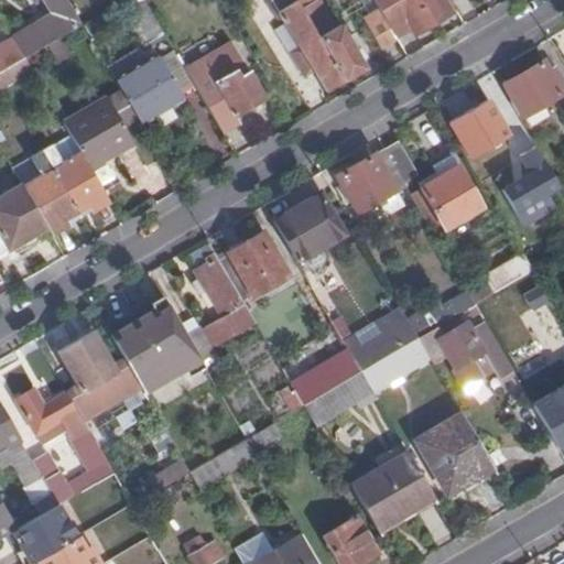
[(43,0),(52,13),(54,12),(66,33),(83,23),(71,3),(68,0),(43,0)]
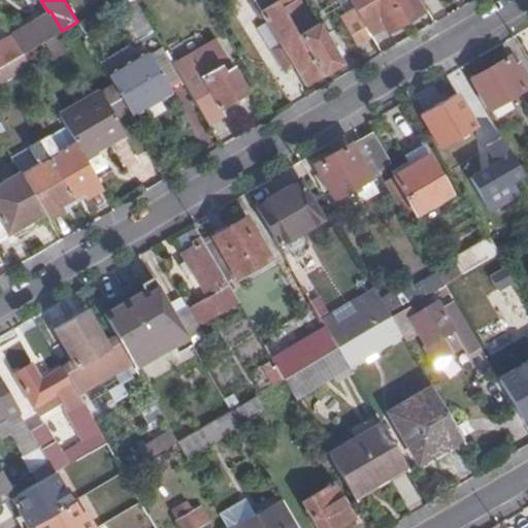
[(71,0),(66,3),(77,22),(83,19),(89,15),(79,0),(71,0)]
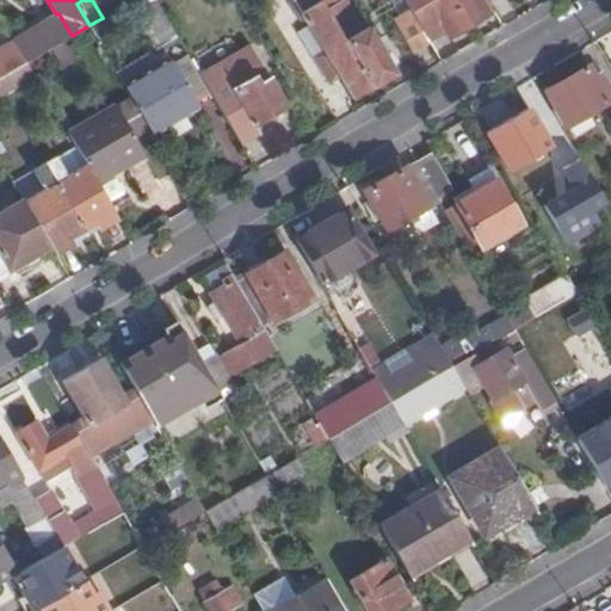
[(176,32),(156,0),(152,0),(134,12),(154,45),(176,32)]
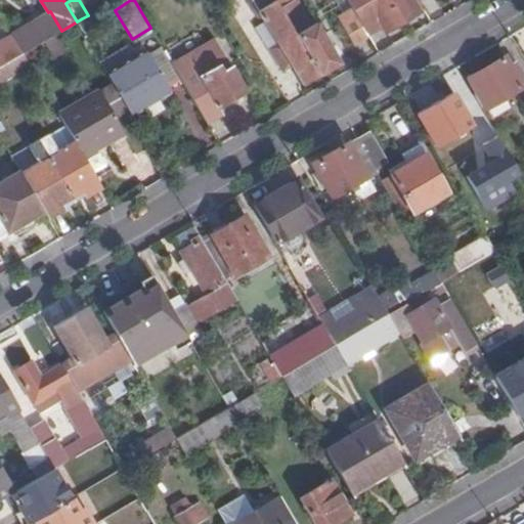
[(271,0),(252,0),(258,8),(271,0)]
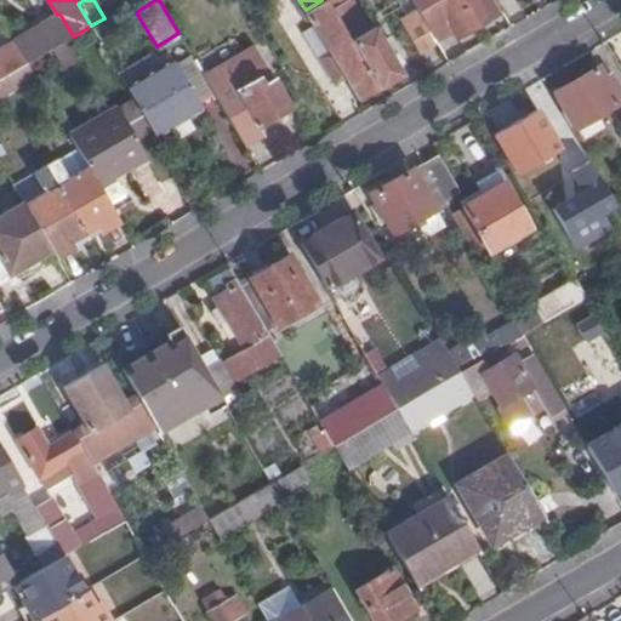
[(360,101),(380,89),(332,7),(328,0),(322,0),(306,10),(330,51),(343,75),(360,101)]
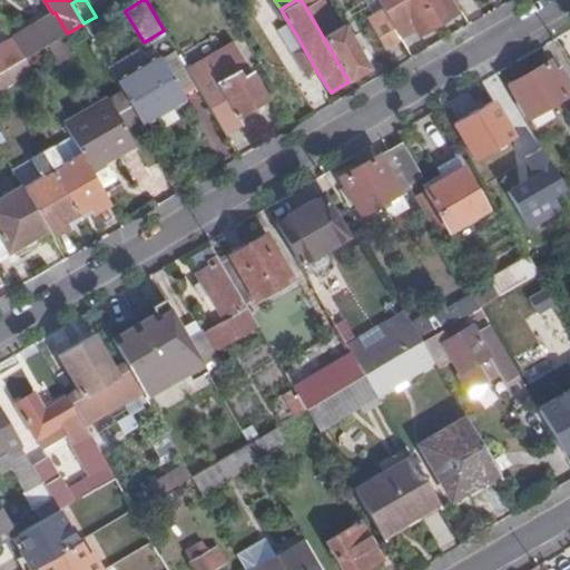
[(315,0),(305,7),(349,81),(370,69),(359,49),(364,47),(356,32),(352,36),(344,23),(338,26),(322,0),(315,0)]
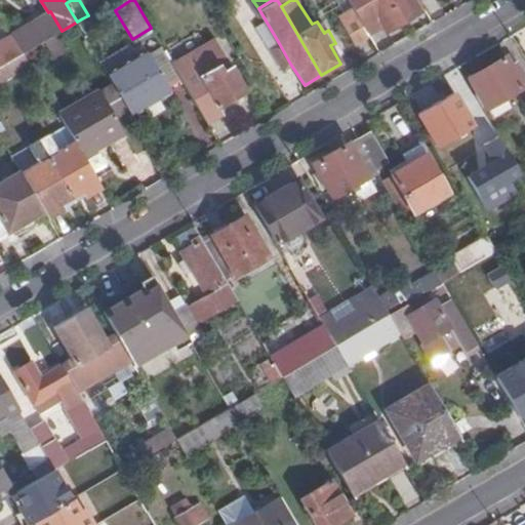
[(387,30),(425,7),(420,0),(347,0),(353,9),(367,33),(381,24),(387,30)]
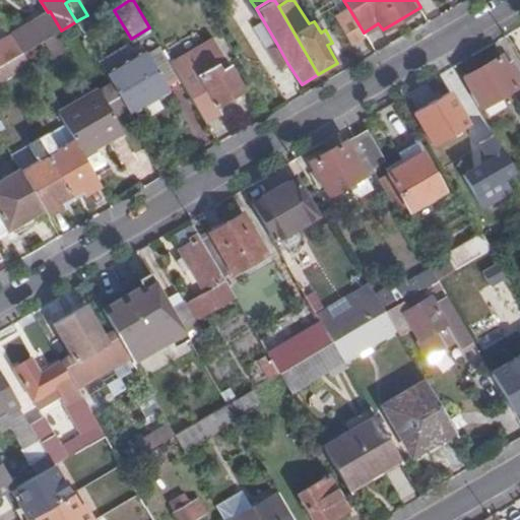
[(351,45),(367,37),(364,33),(349,9),(334,17),(351,45)]
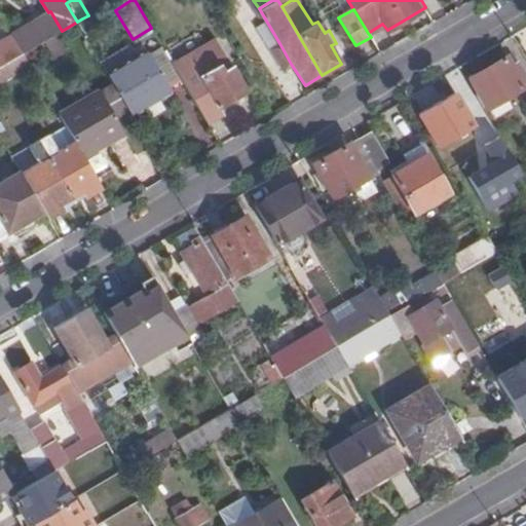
[(48,12),(11,33),(13,36),(24,52),(62,31),(50,11),(48,12)]
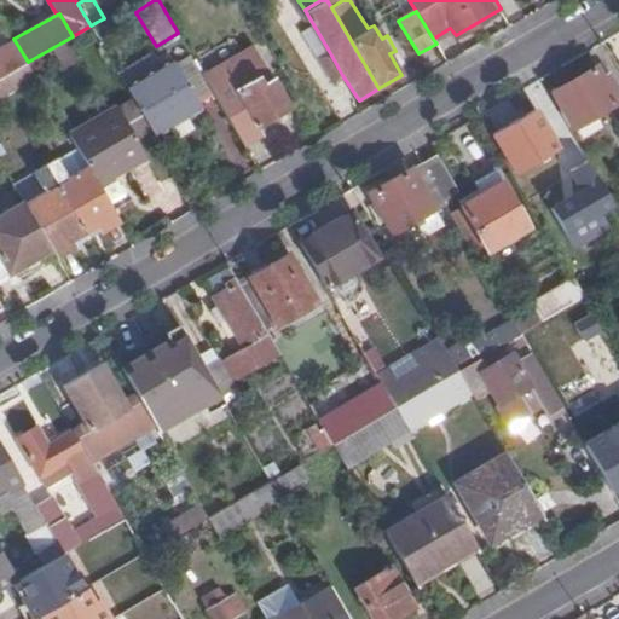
[(117,29),(110,15),(104,18),(97,22),(105,36),(117,29)]
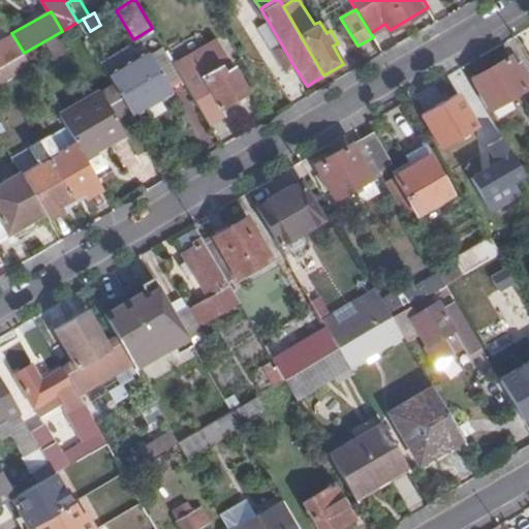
[(0,66),(24,53),(13,36),(0,43),(0,66)]
